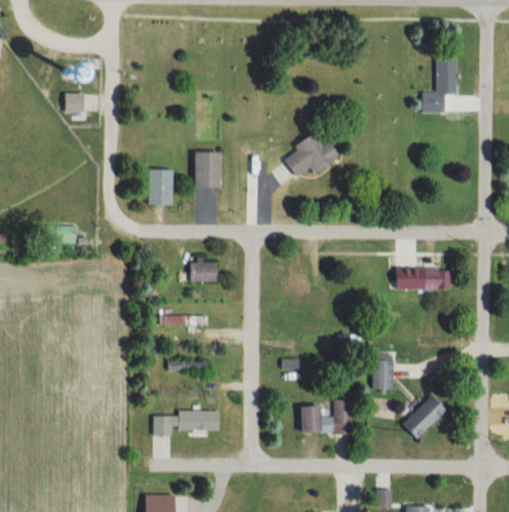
[(457,58),(437,58),(437,94),(426,95),(427,113),(445,113),(444,94),(457,94),(457,58)]
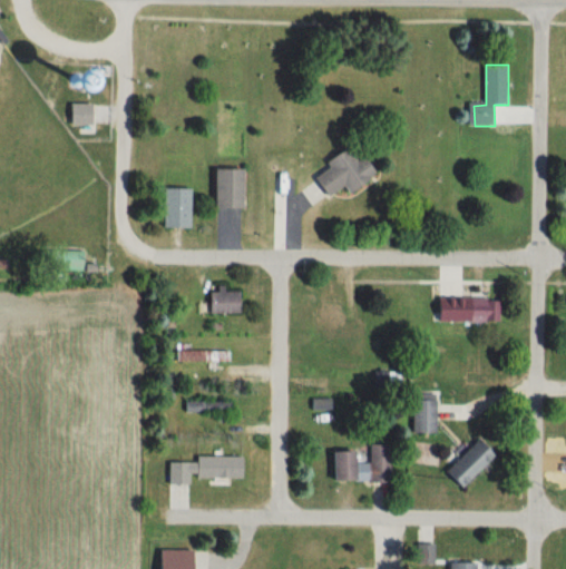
[(93,105),(72,105),(72,125),(93,125),(93,105)]
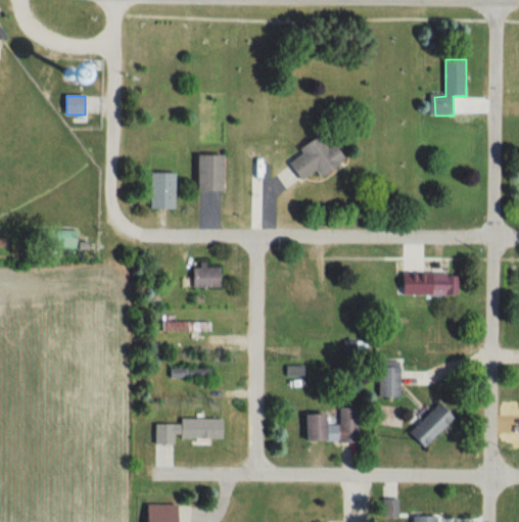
[(299,148),(303,153),(289,162),(300,180),(317,170),(321,177),(346,160),(335,143),(330,146),(322,134),(299,148)]
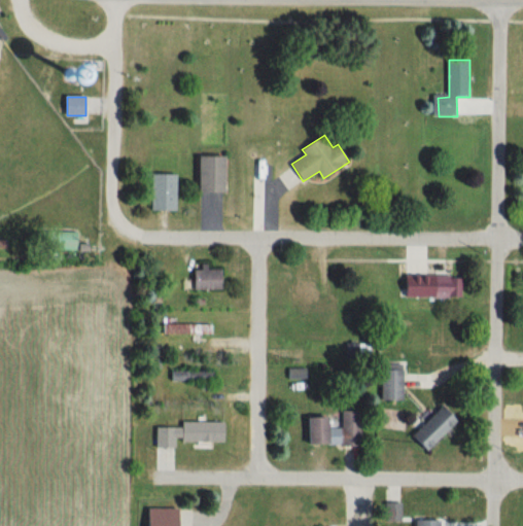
[(200,156),(200,193),(225,193),(225,156),(200,156)]
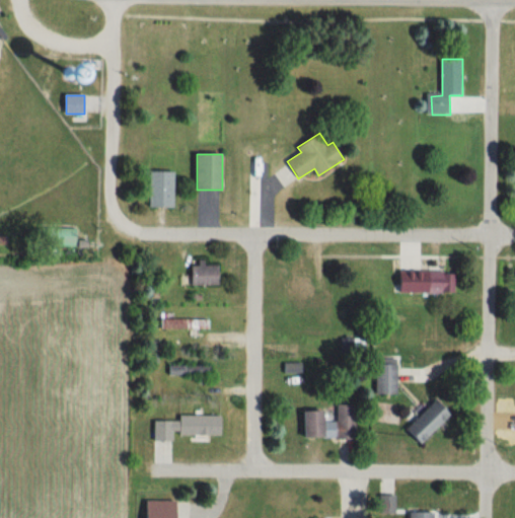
[(150,207),(175,207),(175,171),(150,171),(150,207)]
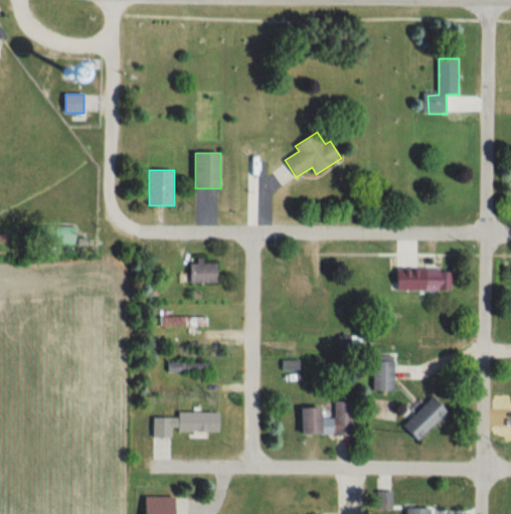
[(77,245),(77,226),(43,226),(43,245),(77,245)]
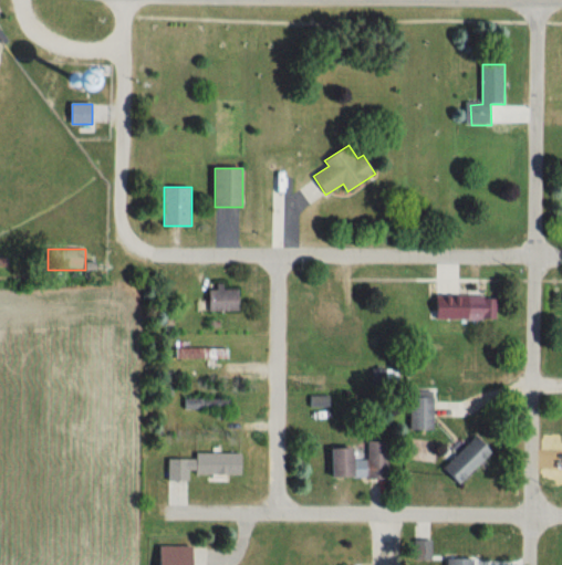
[(209,289),(209,311),(241,311),(241,289),(209,289)]
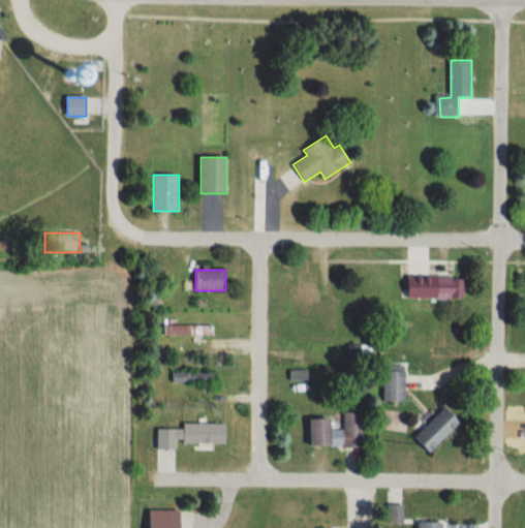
[(465,301),(465,277),(434,277),(434,301),(465,301)]
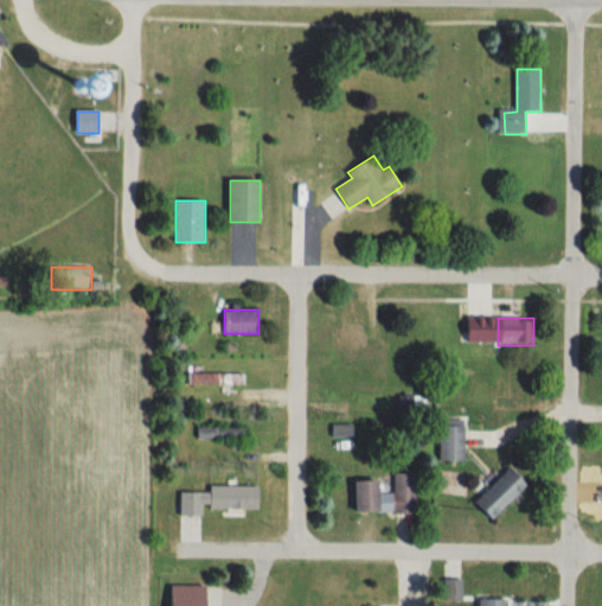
[(191,375),(191,386),(247,386),(247,375),(191,375)]
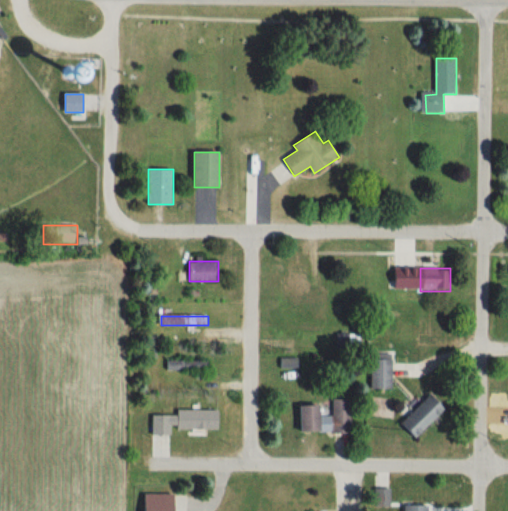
[(372,359),(372,390),(389,390),(389,359),(372,359)]
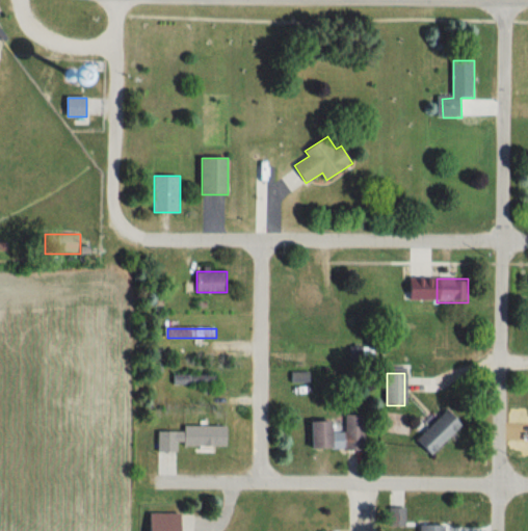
[(176,386),(216,386),(216,375),(176,375),(176,386)]
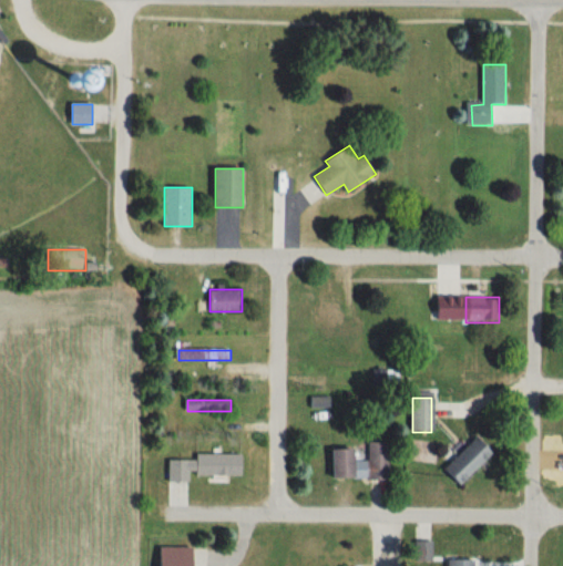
[(461,487),(494,453),(477,436),(443,471),(461,487)]
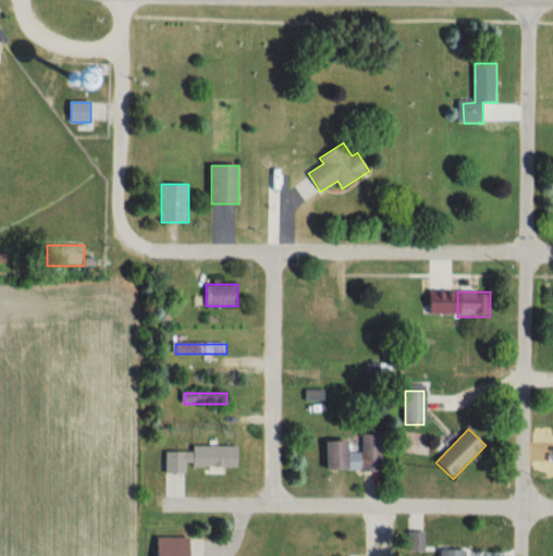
[(384,435),(364,435),(364,454),(346,454),(346,442),(326,442),(326,471),(383,471),(384,435)]
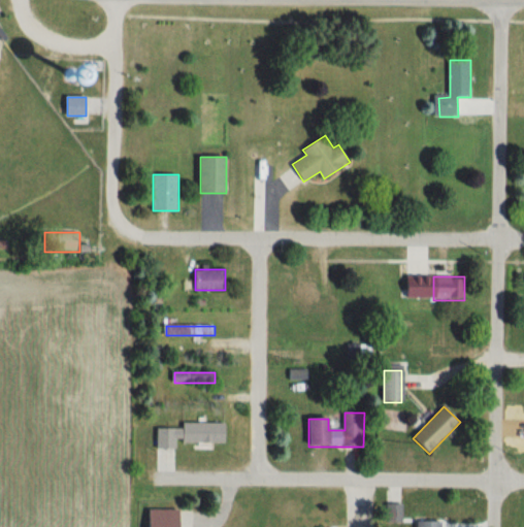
[(158,449),(177,449),(177,443),(226,445),(227,424),(184,424),(184,429),(158,429),(158,449)]
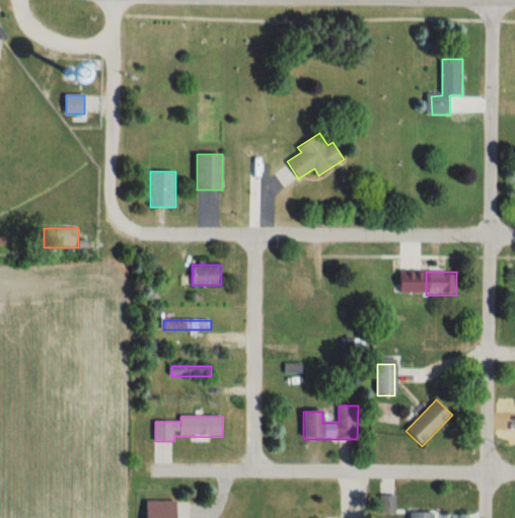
[(381,514),(397,514),(397,497),(381,497),(381,514)]
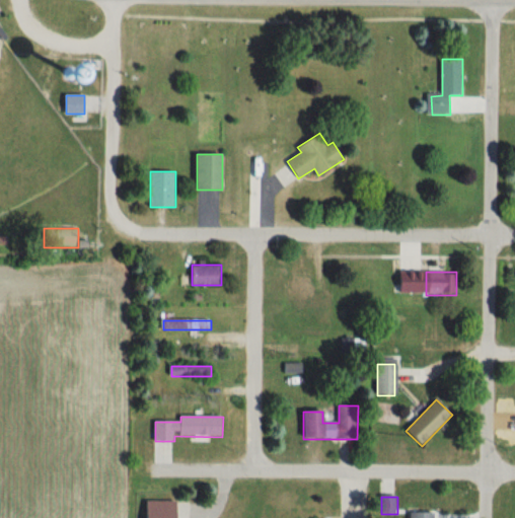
[(175,517),(176,502),(144,502),(144,517),(175,517)]
